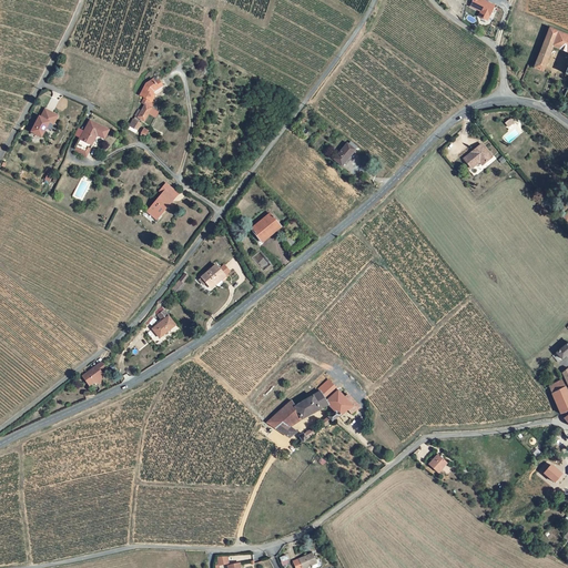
[(488,21),(495,4),(484,0),(472,0),(469,6),(480,10),(477,17),(488,21)]
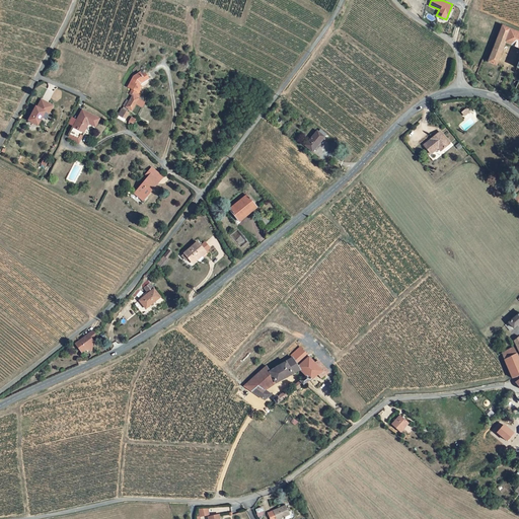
[(518,30),(503,24),(488,60),(496,63),(505,40),(518,46),(518,60),(517,66),(518,66),(518,30)]
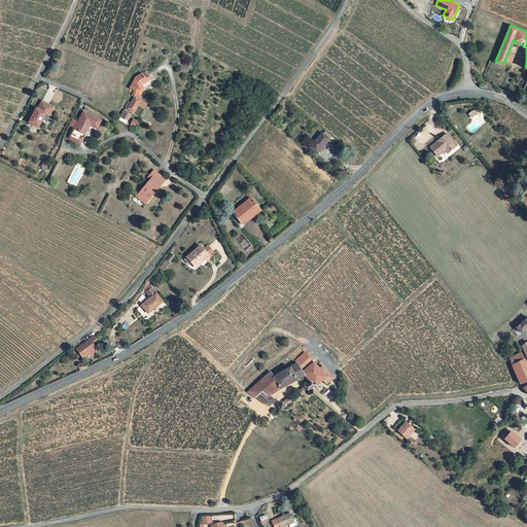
[(130,88),(134,90),(141,94),(144,88),(146,89),(147,88),(151,84),(144,76),(142,73),(135,77),(130,88)]
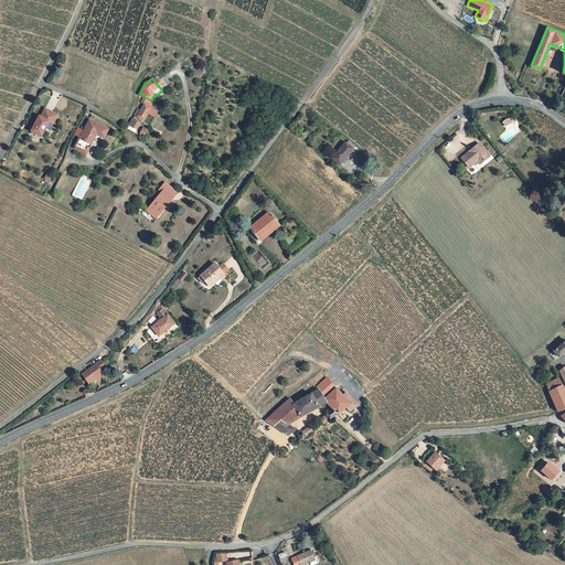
[(151,106),(153,102),(151,100),(144,96),(141,102),(146,104),(151,106)]
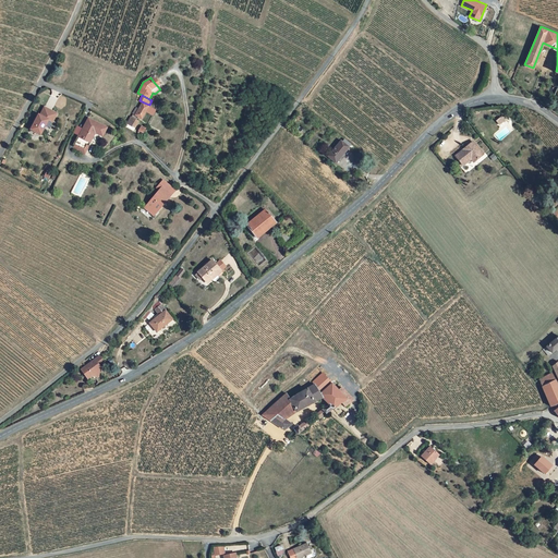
[(144,102),(137,114),(143,118),(149,105),(144,102)]
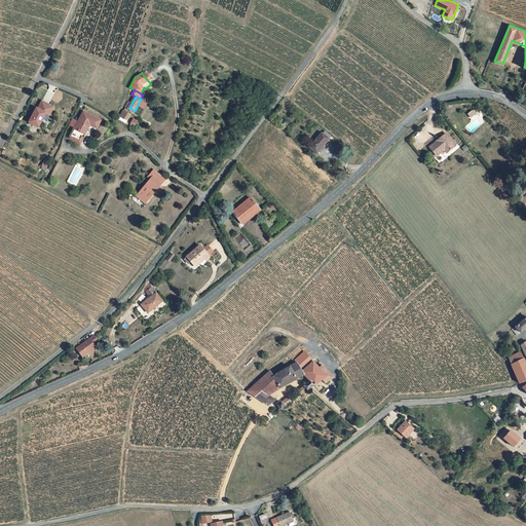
[(49,113),(53,106),(42,100),(38,107),(36,106),(29,120),(38,125),(45,111),(49,113)]
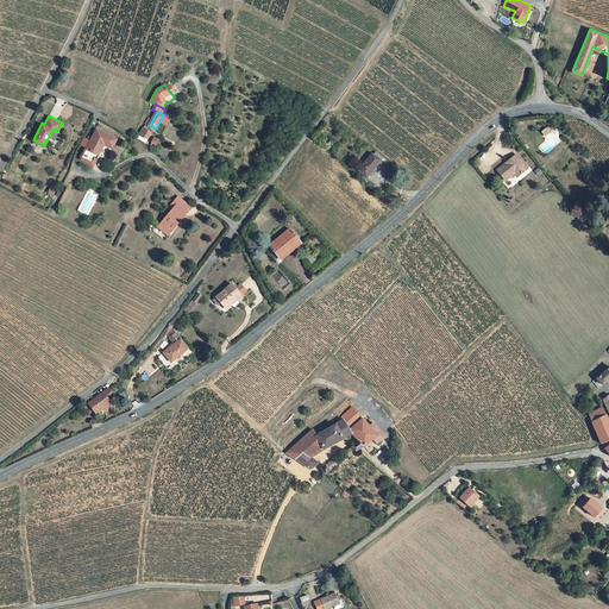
[(138,137),(146,142),(151,132),(143,127),(138,137)]
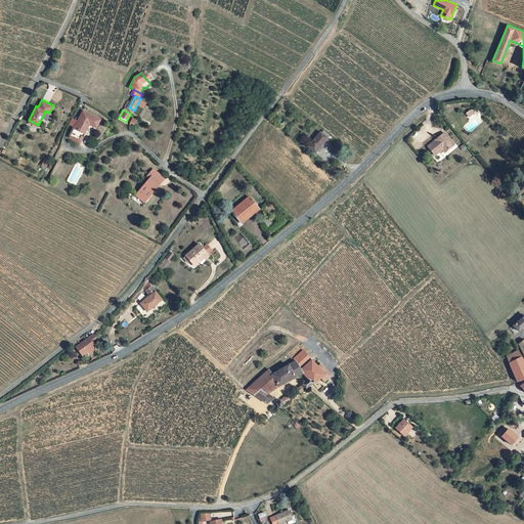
[(71,138),(79,142),(88,123),(97,128),(101,119),(83,111),(71,138)]
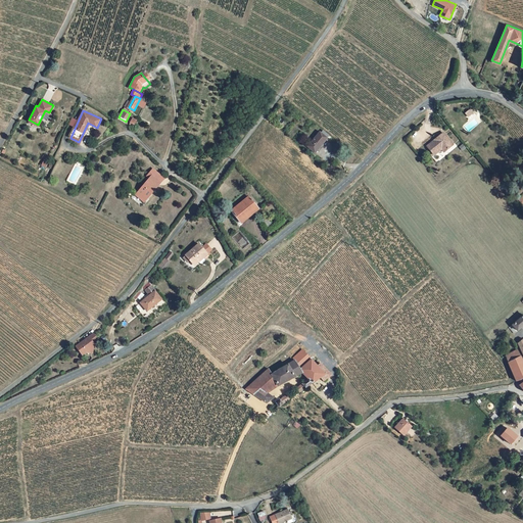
[(453,137),(443,125),(426,139),(433,147),(441,141),(443,145),(453,137)]
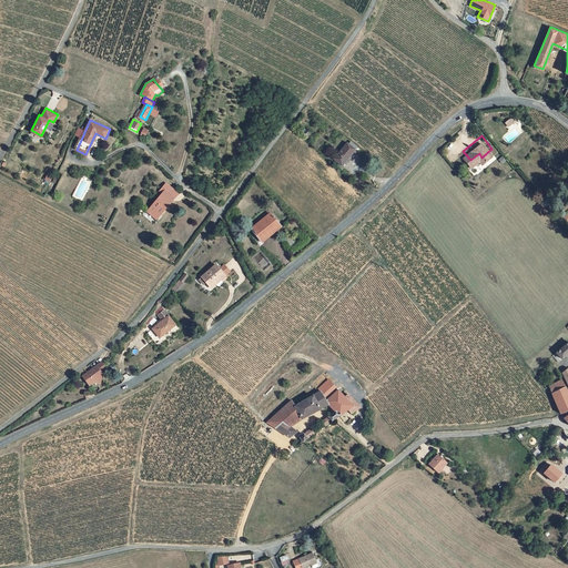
[(355,150),(346,143),(333,159),(342,165),(355,150)]
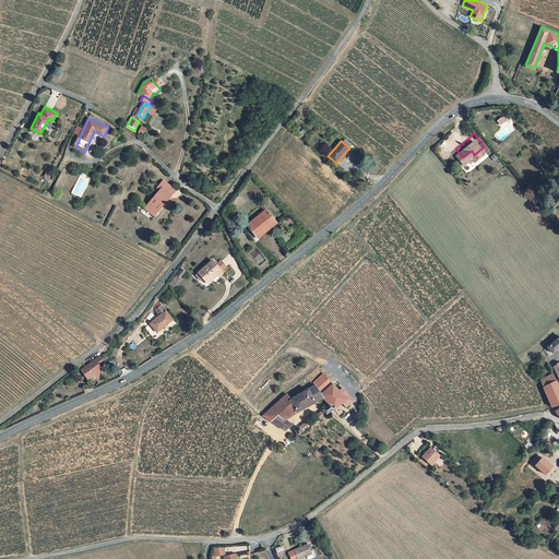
[(44,180),(49,181),(52,174),(46,171),(44,180)]
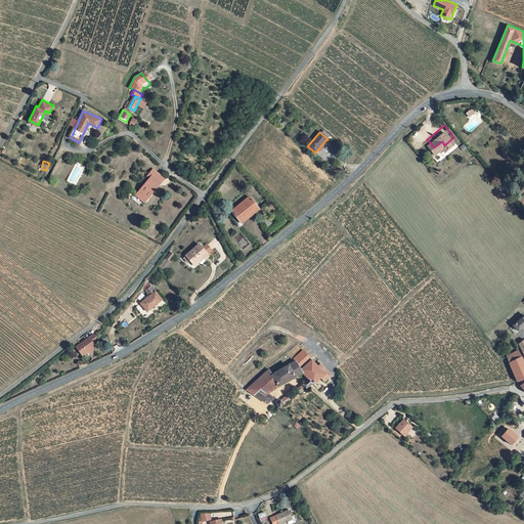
[(135,197),(140,201),(144,197),(147,199),(158,186),(155,184),(162,177),(154,170),(147,177),(150,179),(135,197)]
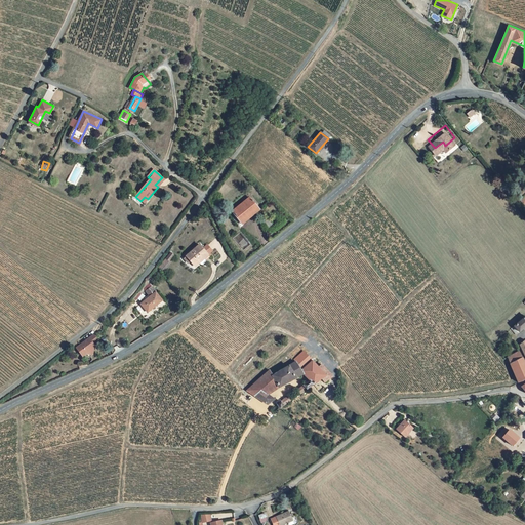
[(162,177),(155,185),(158,187),(165,179),(162,177)]
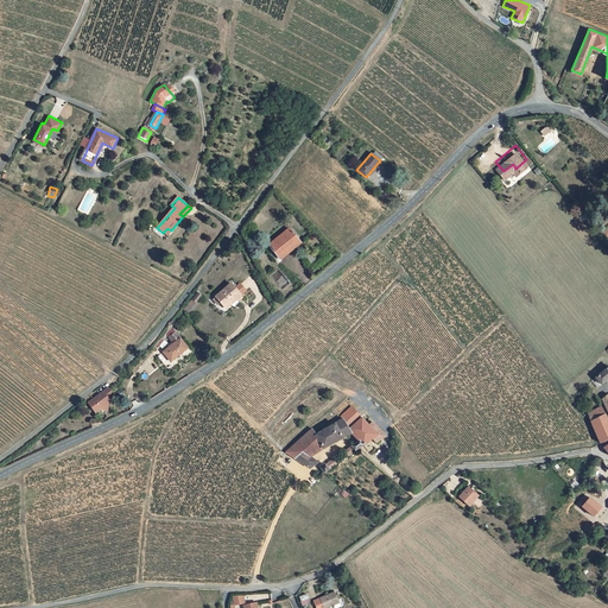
[(301,241),(290,228),(266,248),(276,259),(279,257),(280,258),(301,241)]
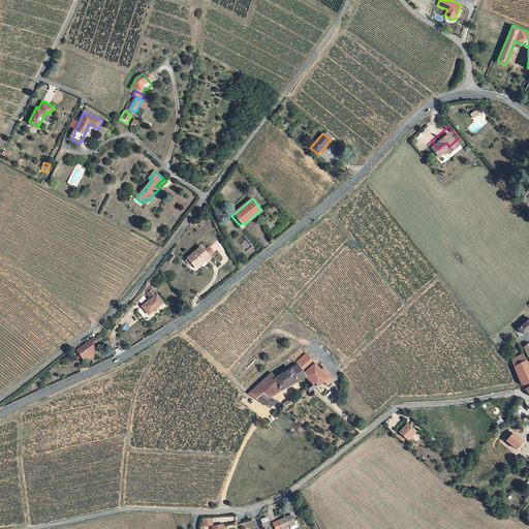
[(276,225),(269,216),(267,218),(263,220),(271,228),(276,225)]
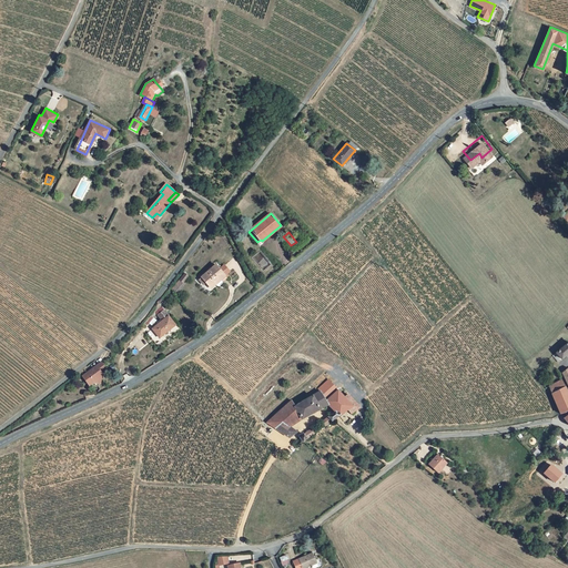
[(217,264),(203,277),(213,287),(227,275),(217,264)]
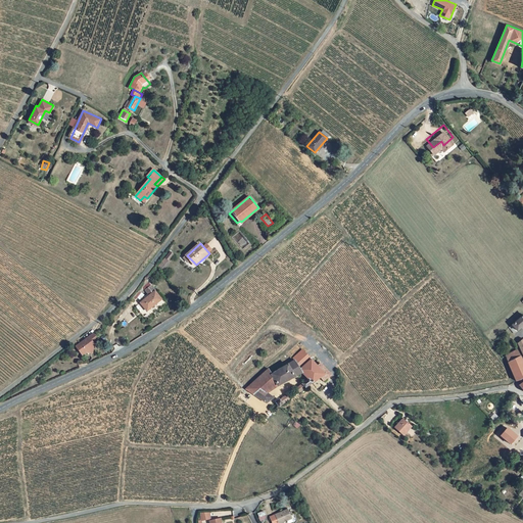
[(163,270),(175,254),(170,250),(158,267),(163,270)]
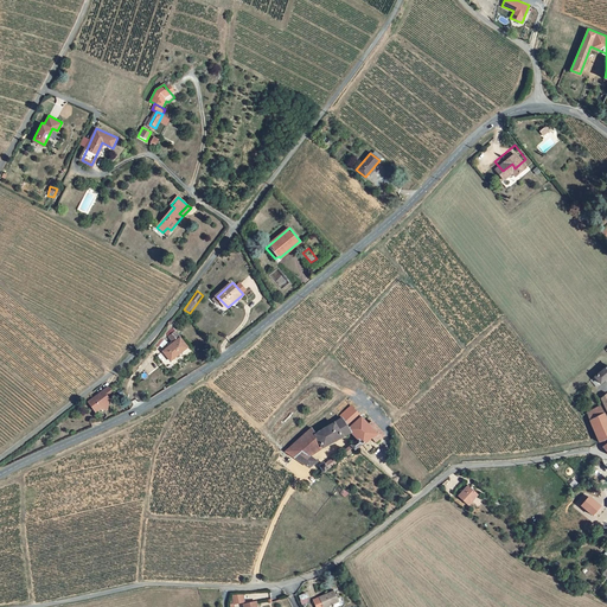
[(174,343),(164,351),(171,360),(187,347),(176,332),(171,336),(174,343)]
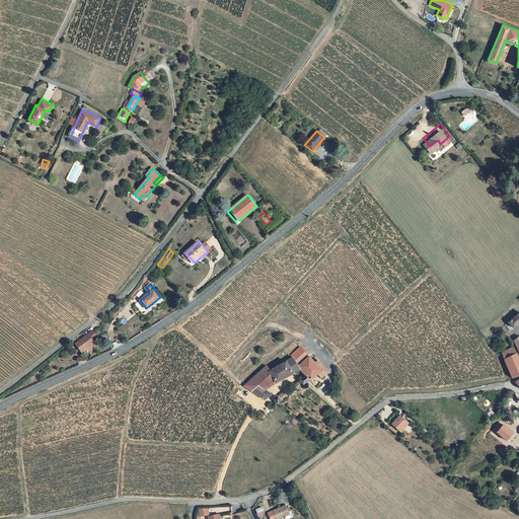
[(506,317),(510,322),(511,323),(518,315),(518,309),(517,307),(506,317)]
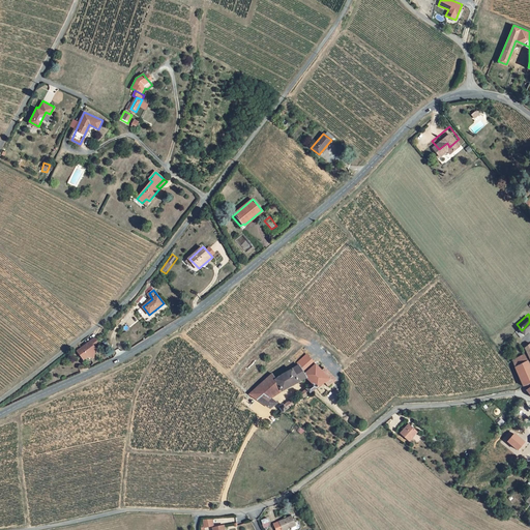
[(86,351),(81,354),(82,356),(86,357),(88,356),(94,357),(95,348),(94,345),(97,343),(97,340),(95,337),(83,347),(86,351)]
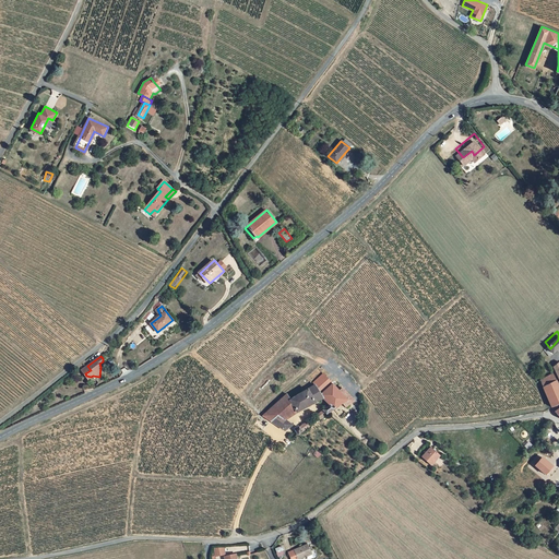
[(540,376),(545,388),(544,388),(550,404),(557,402),(558,400),(558,392),(550,369),(540,376)]
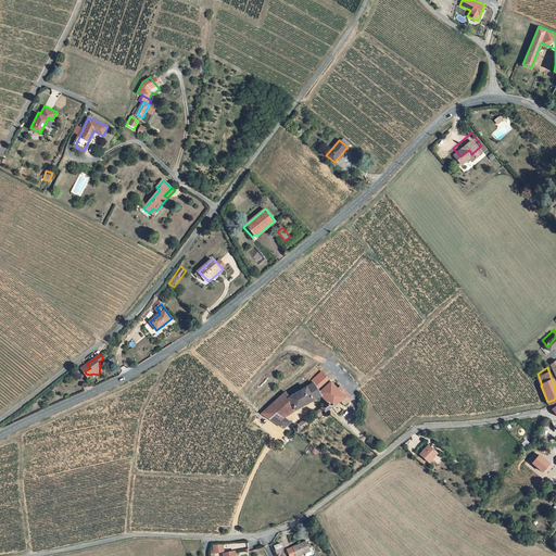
[(319,417),(335,406),(341,400),(344,397),(349,393),(340,384),(337,387),(331,380),(319,391),(324,395),(330,402),(316,413),(319,417)]
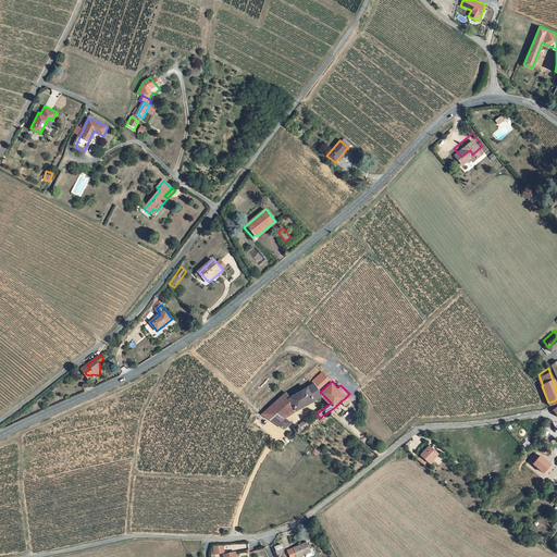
[(299,393),(291,397),(298,411),(324,396),(320,392),(313,385),(304,391),(301,387),(297,391),(299,393)]
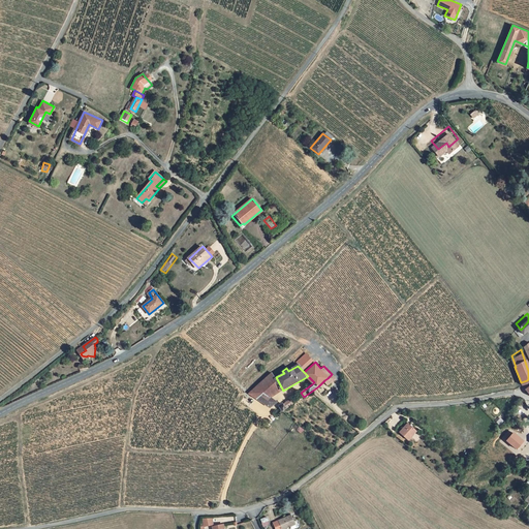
[(249,396),(269,408),(275,403),(270,398),(283,391),(276,377),(271,373),(249,396)]
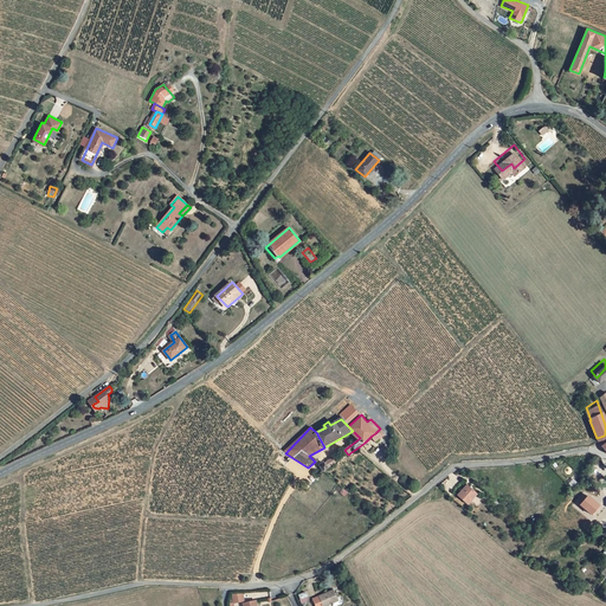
[(375,433),(372,436),(375,439),(382,432),(380,429),(375,433)]
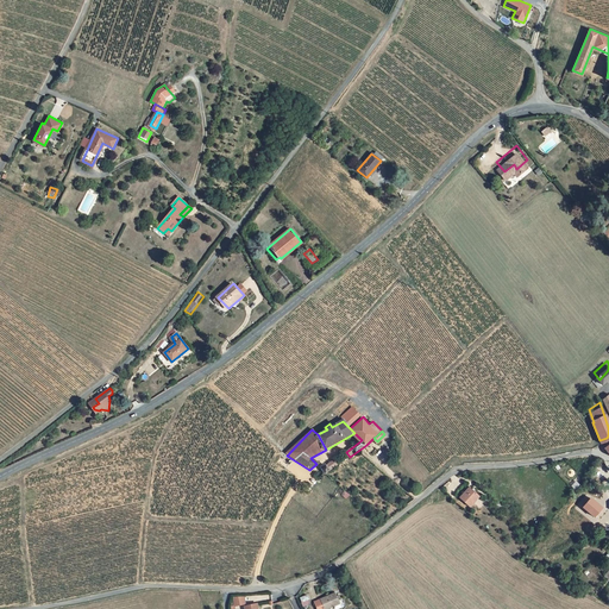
[(321,470),(325,473),(340,463),(337,459),(321,470)]
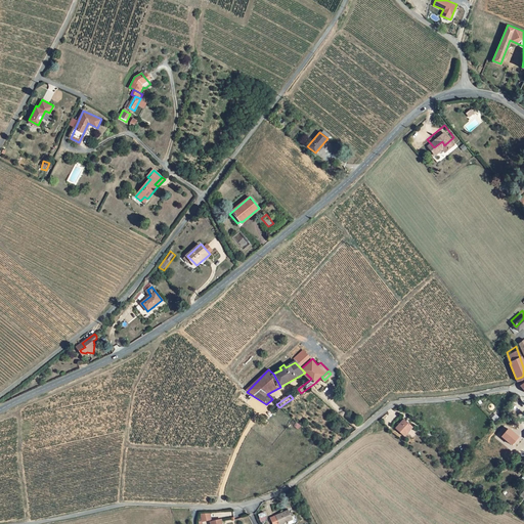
[(408,424),(400,416),(391,424),(399,432),(408,424)]
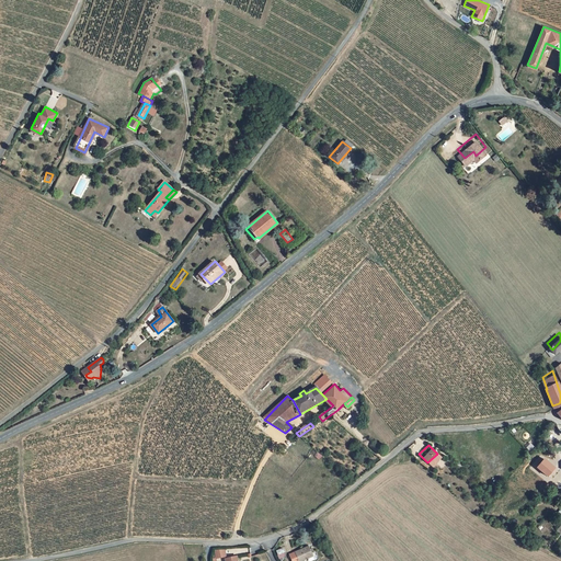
[(545,459),(537,468),(548,477),(556,468),(545,459)]
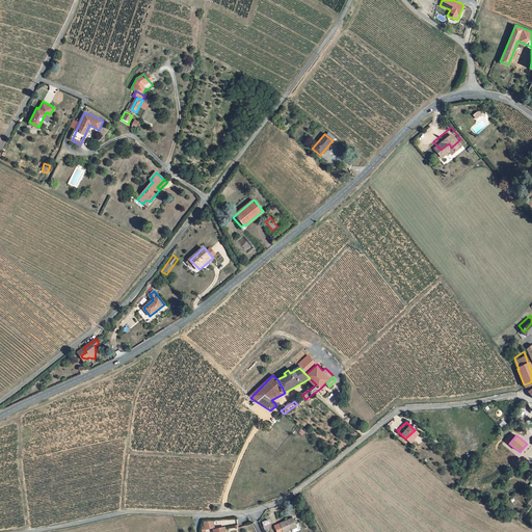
[(276,531),(295,524),(290,513),(272,522),(276,531)]
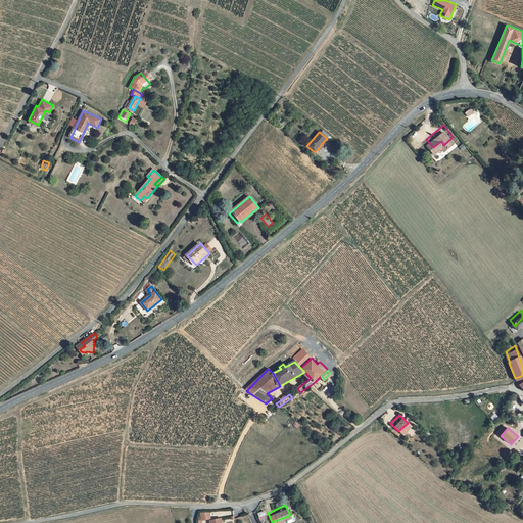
[(257,514),(260,521),(267,519),(263,511),(257,514)]
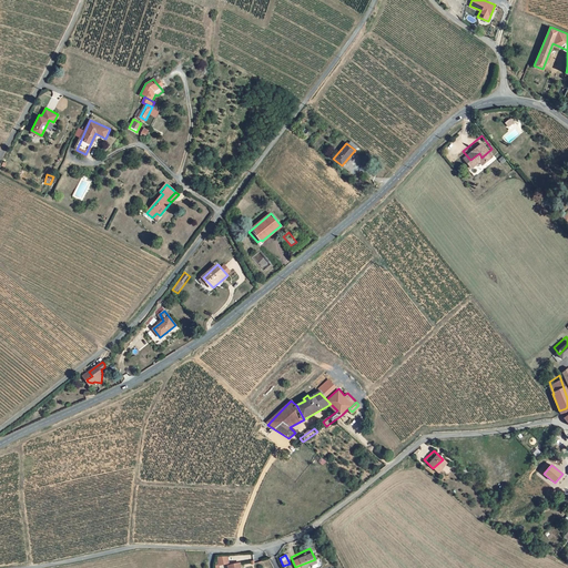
[(235,567),(235,564),(240,563),(239,557),(226,559),(227,567),(235,567)]
